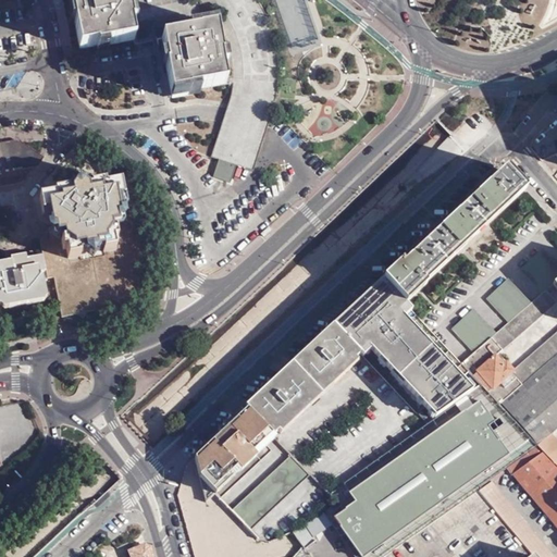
[(77,38),(136,28),(132,23),(134,22),(130,0),(73,0),(75,11),(73,12),(77,38)]
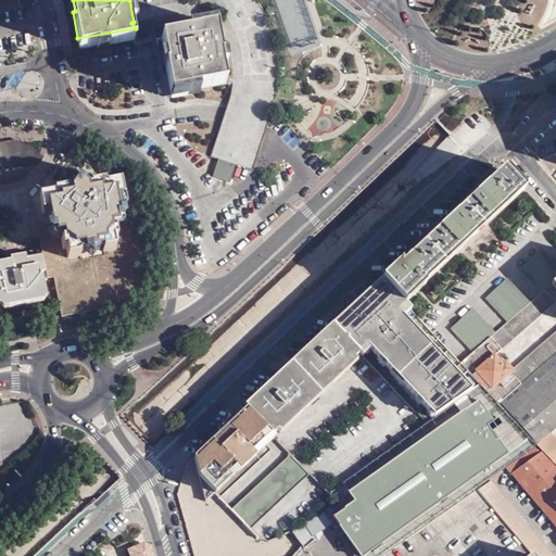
[(254,169),(257,156),(266,130),(273,110),(275,103),(278,85),(279,74),(278,63),(276,45),(270,24),(263,8),(258,0),(200,0),(202,1),(211,9),(216,16),(223,28),(230,45),(232,57),(234,70),(232,86),(230,93),(224,115),(212,156),(219,159),(237,164),(254,169)]
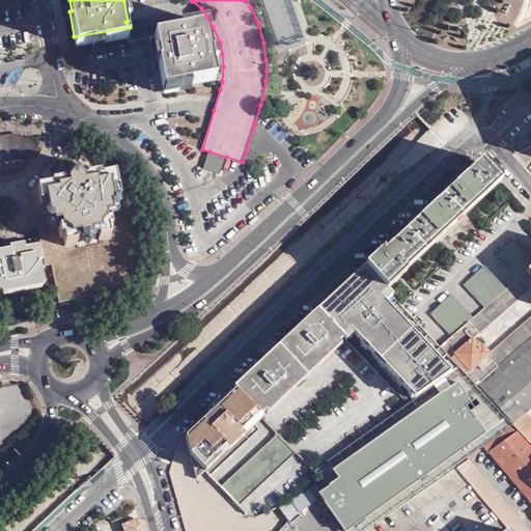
[(176,22),(155,26),(165,80),(217,70),(206,16),(176,22)]
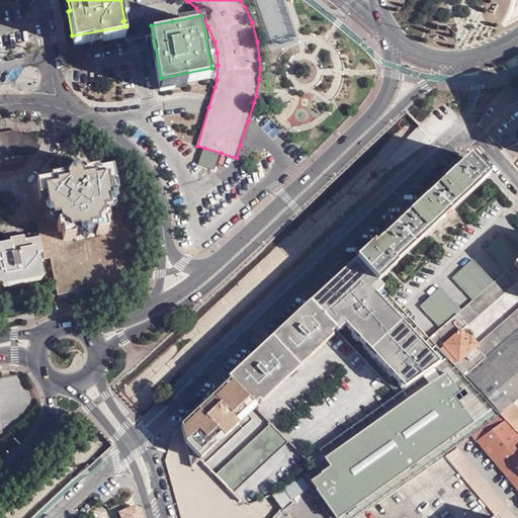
[(268,117),(260,122),(268,137),(276,133),(268,117)]
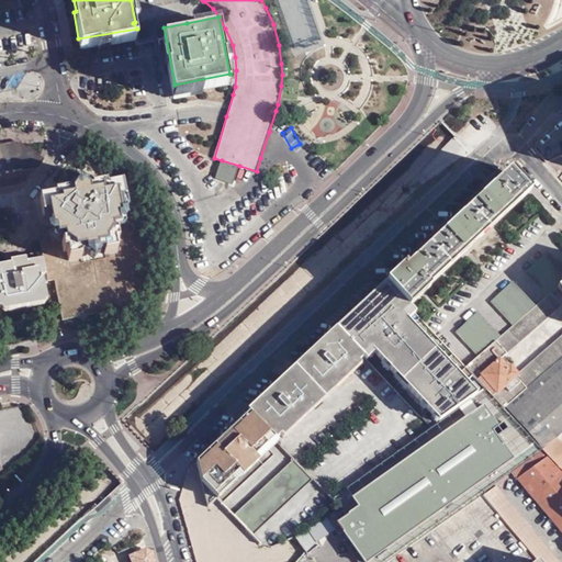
[(0,190),(20,187),(22,184),(19,172),(30,171),(37,161),(12,145),(0,146),(0,190)]
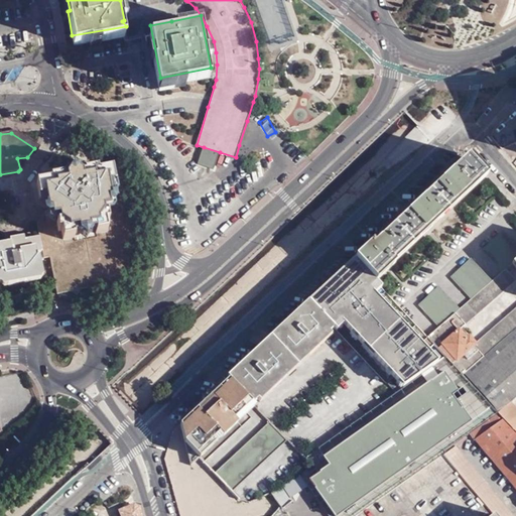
[(220,152),(204,147),(199,162),(215,168),(220,152)]
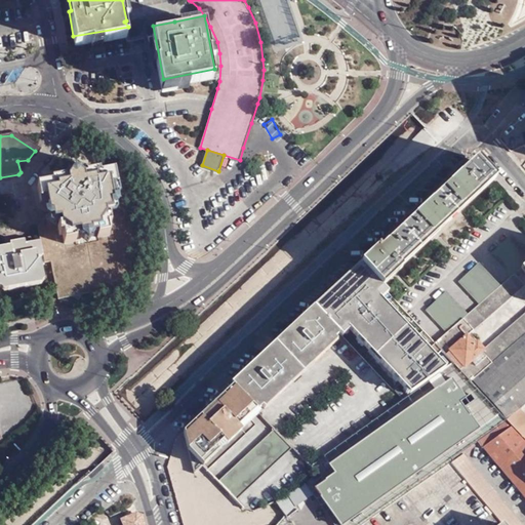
[(355,263),(360,267),(378,286),(399,267),(398,266),(491,179),(474,156),(463,165),(374,246),(355,263)]
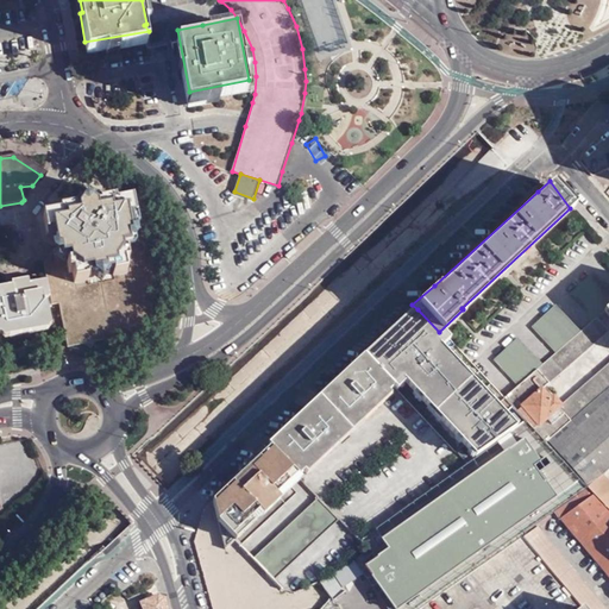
[(55,243),(43,258),(46,274),(52,303),(60,302),(68,345),(87,341),(93,346),(98,339),(129,333),(136,338),(142,331),(155,328),(157,324),(149,284),(163,282),(155,228),(139,232),(137,220),(132,221),(132,218),(136,217),(133,200),(115,202),(115,200),(99,202),(100,206),(98,206),(94,203),(88,205),(82,206),(80,208),(76,209),(76,207),(60,209),(60,213),(44,217),(46,233),(51,232),(52,237),(56,236),(56,242),(55,243)]
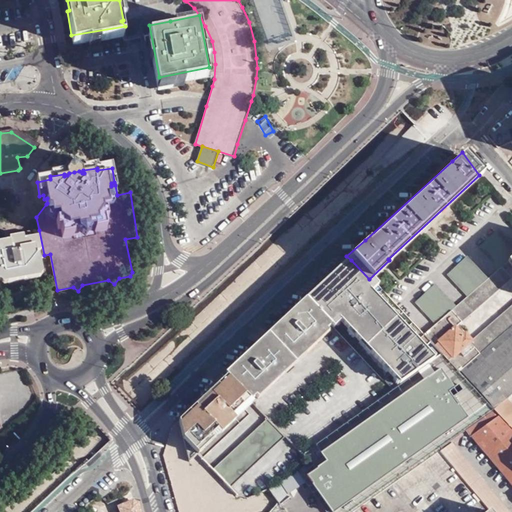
[(0,277),(1,278),(2,284),(38,276),(36,269),(42,268),(40,258),(44,256),(44,255),(39,230),(24,232),(23,230),(15,231),(9,233),(10,235),(0,237),(0,277)]
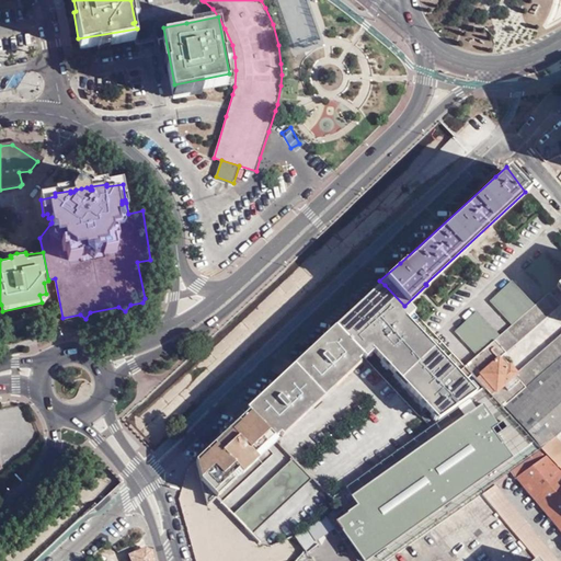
[(559,285),(560,283),(560,271),(544,252),(523,272),(546,297),(550,294),(556,288),(559,285)]
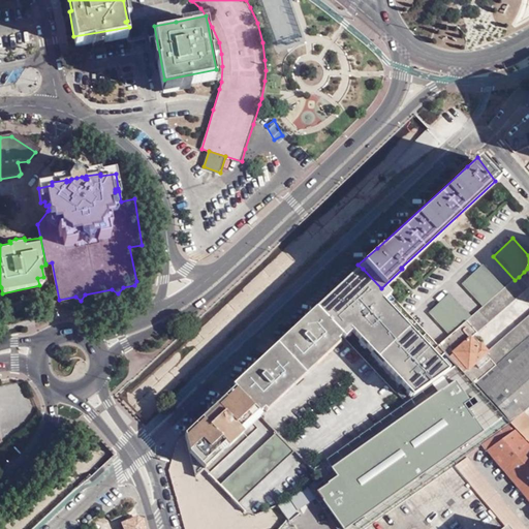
[(363,269),(358,265),(322,299),(314,306),(342,337),(408,397),(449,362),(436,348),(381,288),(363,269)]
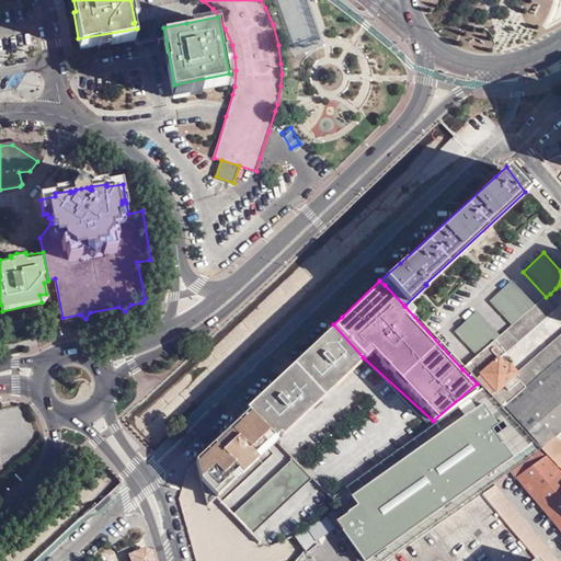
[(512,327),(533,308),(510,282),(488,301),(512,327)]
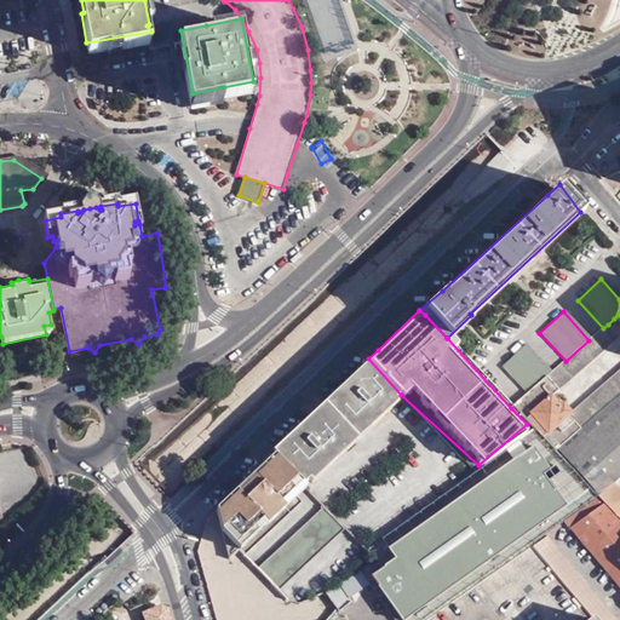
[(526,395),(511,408),(527,424),(537,435),(552,451),(619,392),(619,369),(569,413),(555,397),(560,392),(557,390),(619,338),(608,325),(603,328),(589,340),(566,361),(551,373),(526,395)]
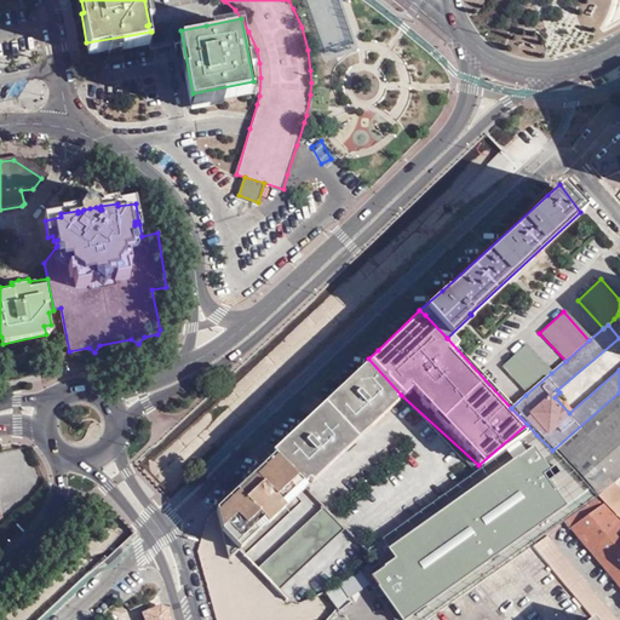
[(501,367),(526,395),(551,373),(524,345),(501,367)]
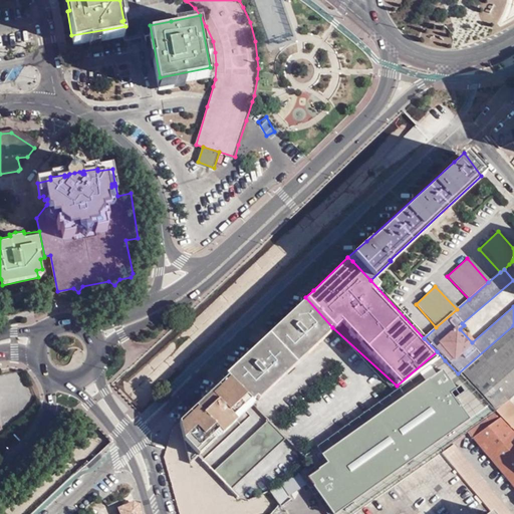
[(305,297),(227,376),(252,402),(256,398),(259,401),(329,335),(326,332),(332,327),(305,297)]
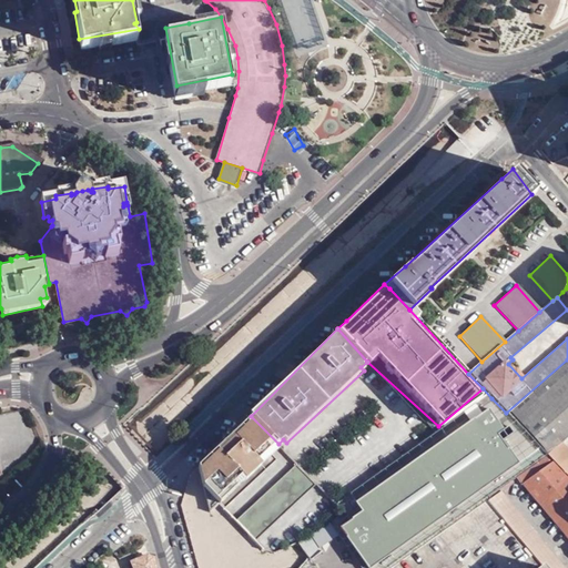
[(567,359),(506,413),(544,453),(546,456),(561,443),(567,436),(567,359)]
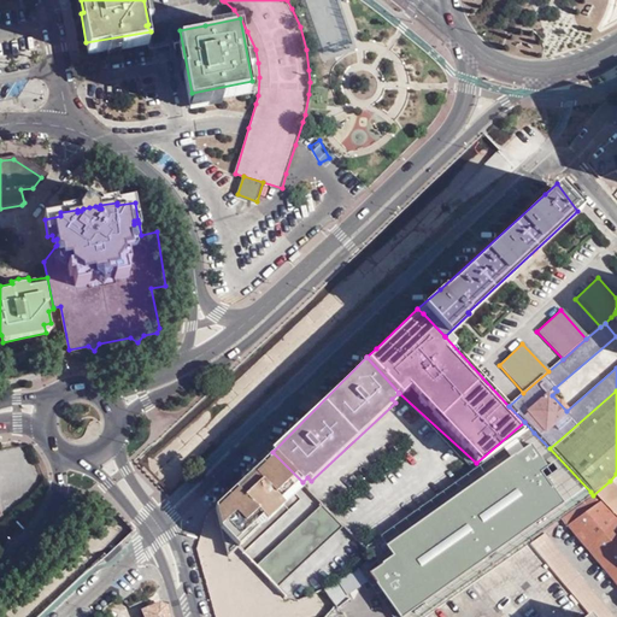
[(388,547),(366,568),(399,616),(410,616),(591,492),(550,448),(534,433),(475,472),(425,518),(407,534),(388,547)]
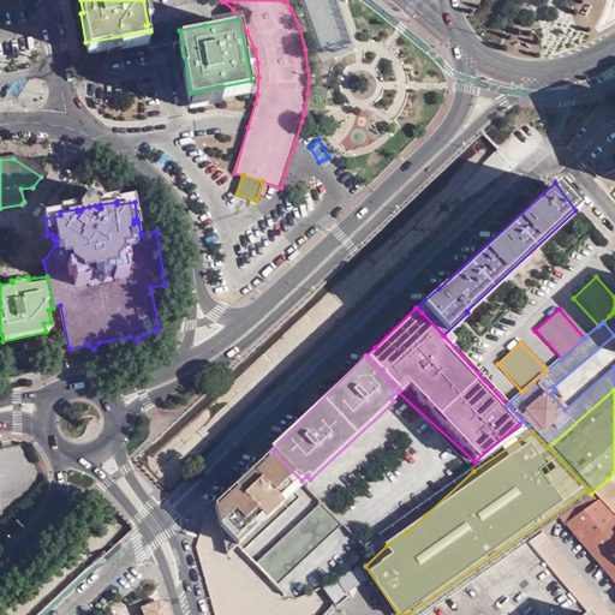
[(272,451),(269,453),(300,483),(303,482),(302,481),(272,451)]
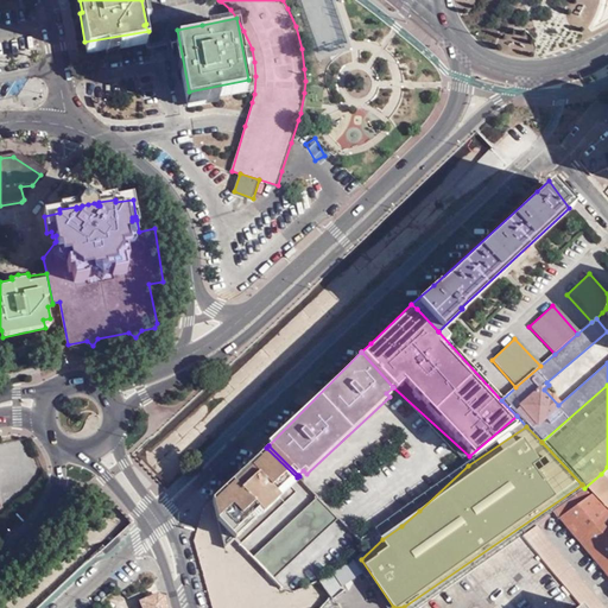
[(266,448),(249,463),(252,466),(260,458),(270,468),(272,467),(289,485),(297,477),(266,448)]
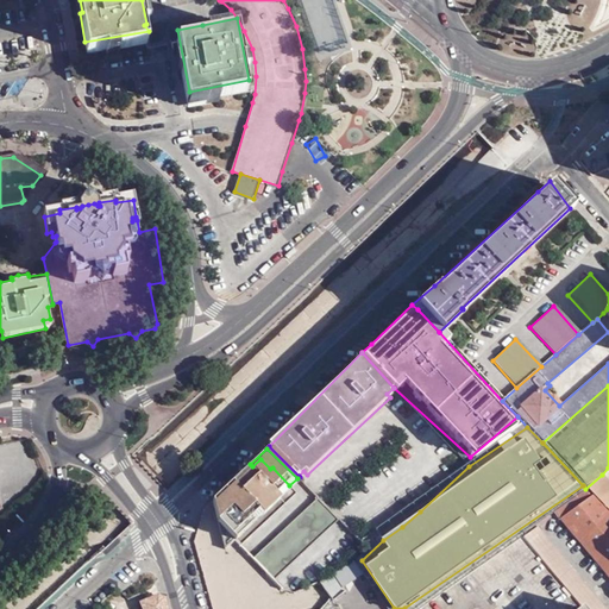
[(226,487),(211,502),(218,523),(236,541),(238,544),(295,493),(289,485),(272,468),(270,469),(261,459),(252,466),(250,464),(243,471),(226,487)]
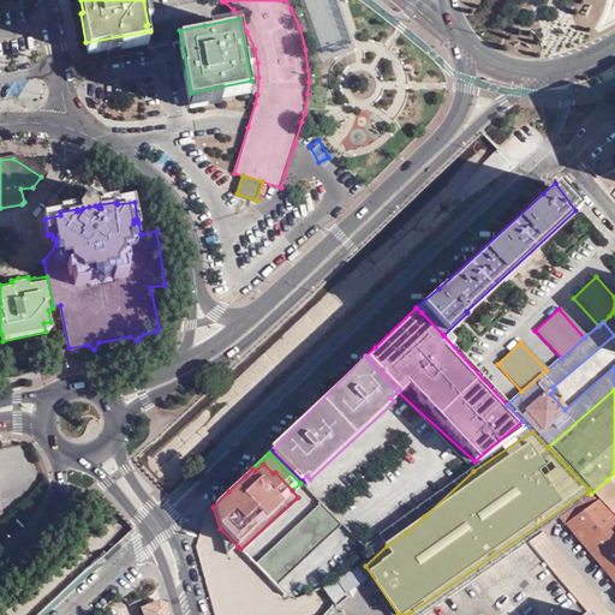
[(473,471),(472,471),(380,536),(387,545),(406,532),(424,517),(473,471)]
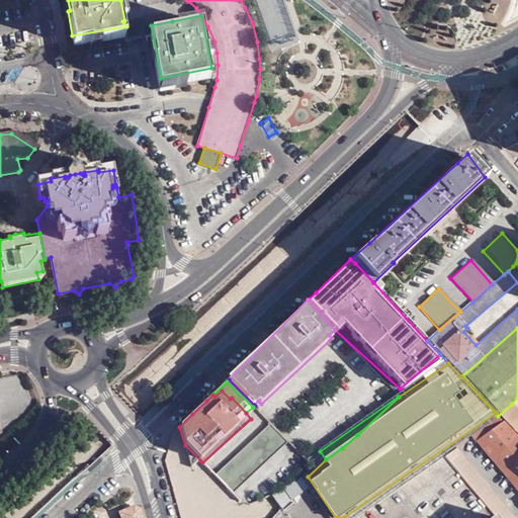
[(500,417),(517,437),(517,409),(512,404),(498,416),(500,417)]
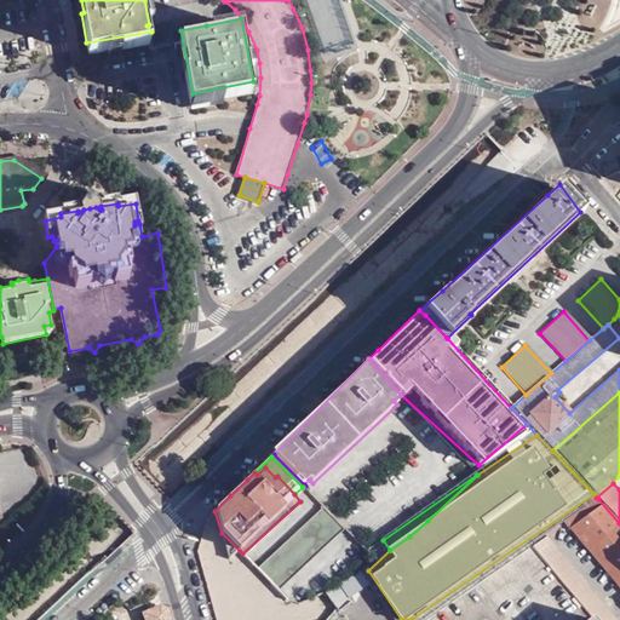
[(619,523),(598,499),(574,517),(578,521),(568,528),(619,586),(619,523)]
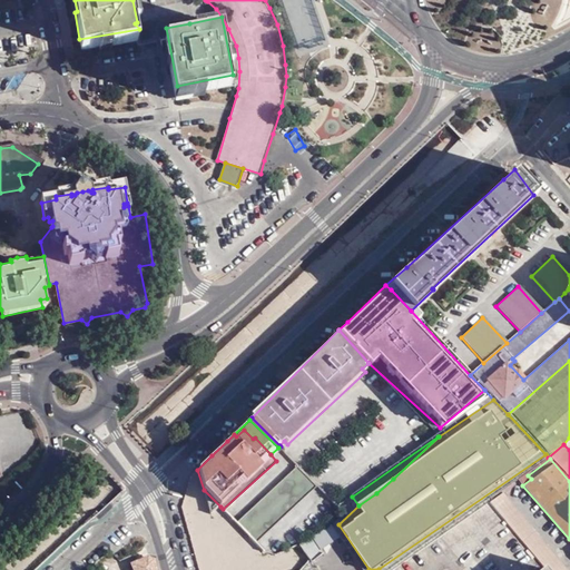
[(300,464),(297,465),(317,485),(300,464)]
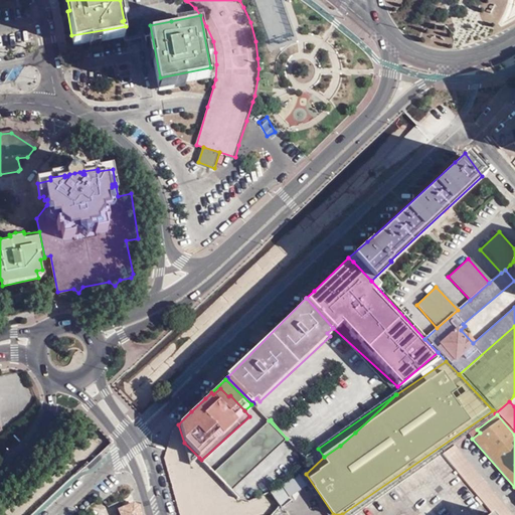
[(287,439),(269,420),(221,464),(230,474),(222,482),(230,490),(287,439)]
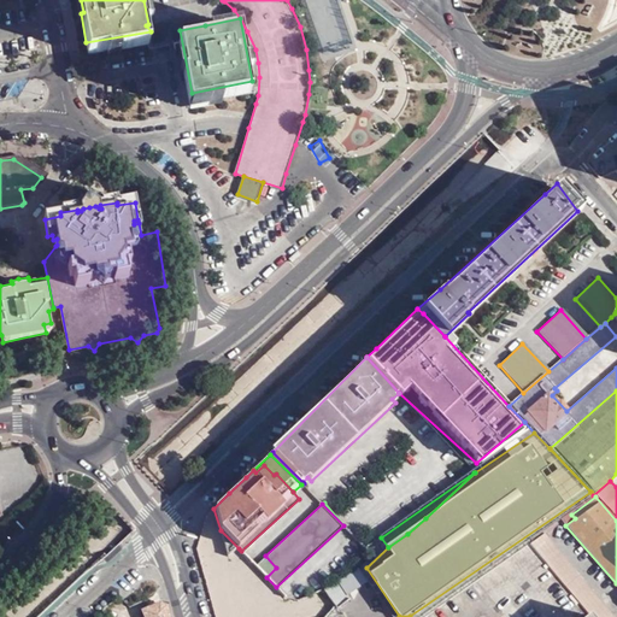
[(563,528),(565,526),(575,518),(571,515),(559,523),(563,528)]
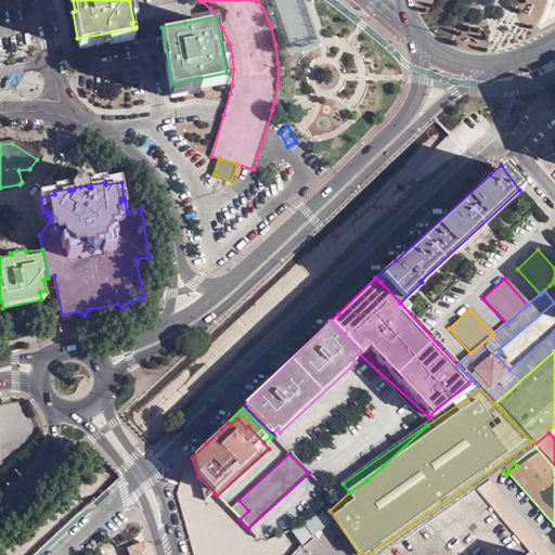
[(530,554),(550,554),(488,481),(476,490),(530,554)]
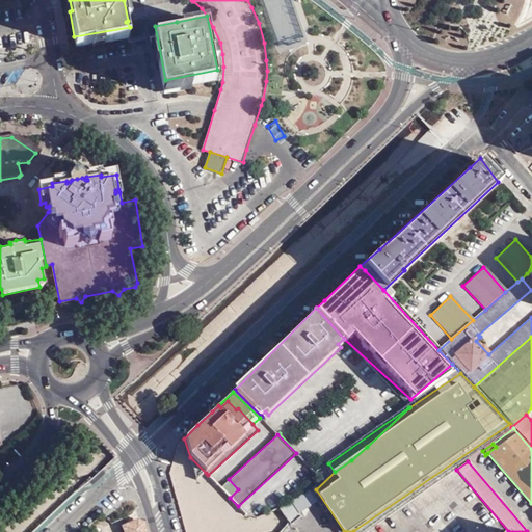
[(508,531),(456,470),(370,531),(508,531)]
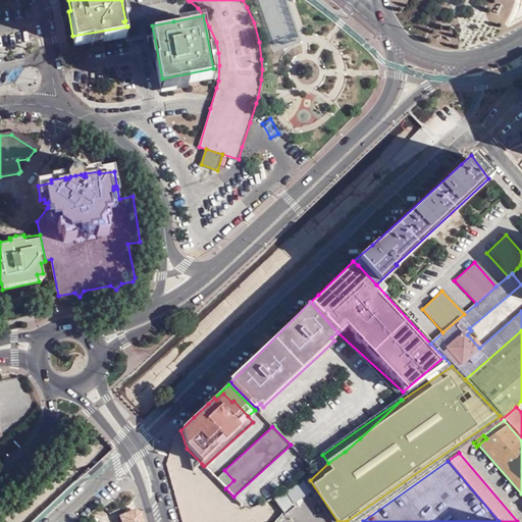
[(194,472),(193,469),(187,475),(222,514),(243,507),(233,497),(225,488),(215,478),(204,466),(202,464),(194,472)]
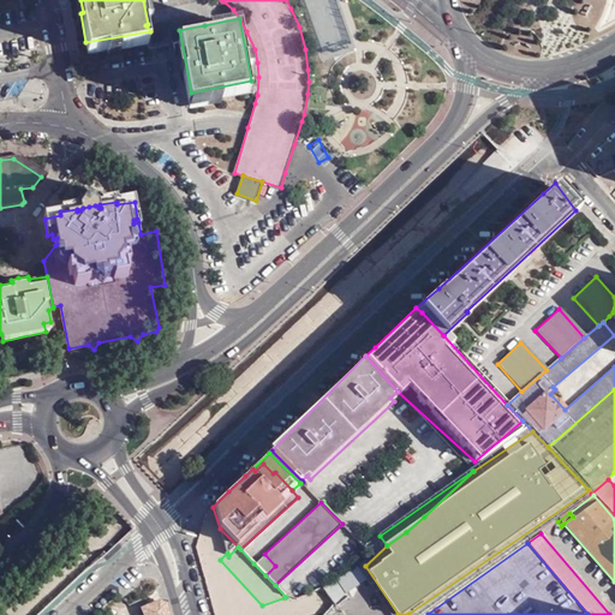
[(264,554),(254,563),(266,575),(275,566),(264,554)]
